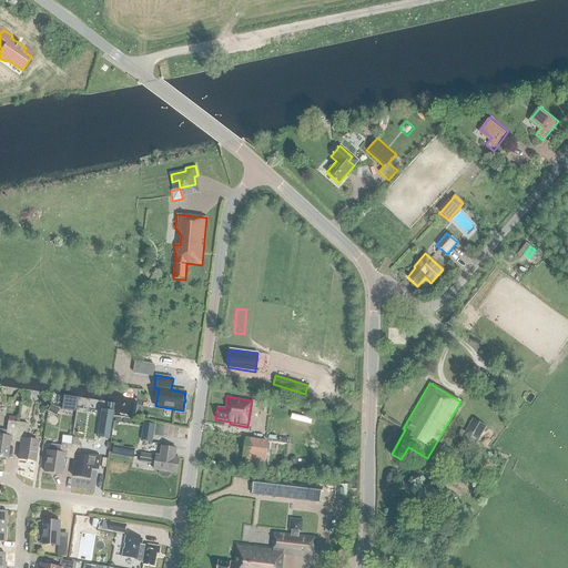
[(52,414),(56,408),(50,405),(47,411),(52,414)]
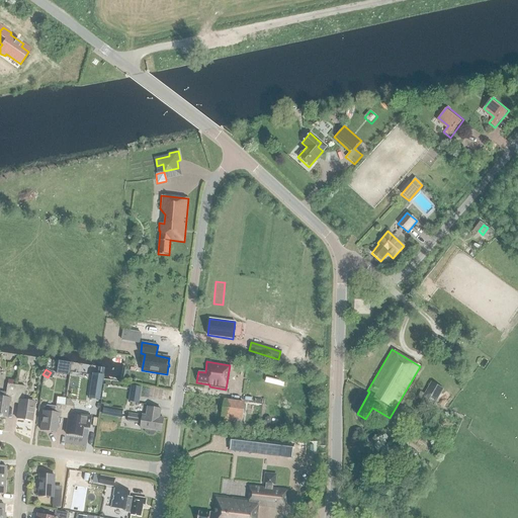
[(100,383),(91,381),(89,398),(98,399),(100,383)]
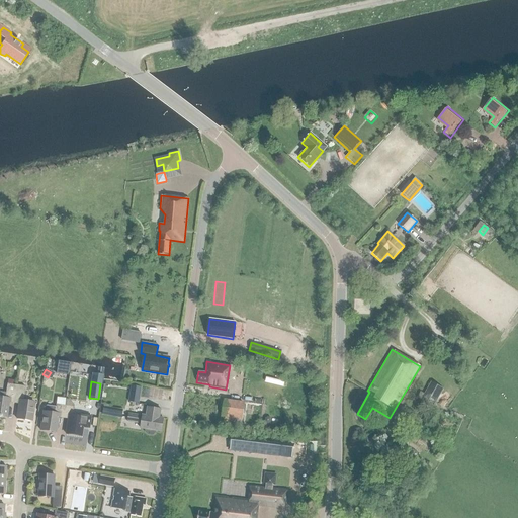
[(421,400),(432,407),(442,390),(431,382),(424,395),(421,400)]
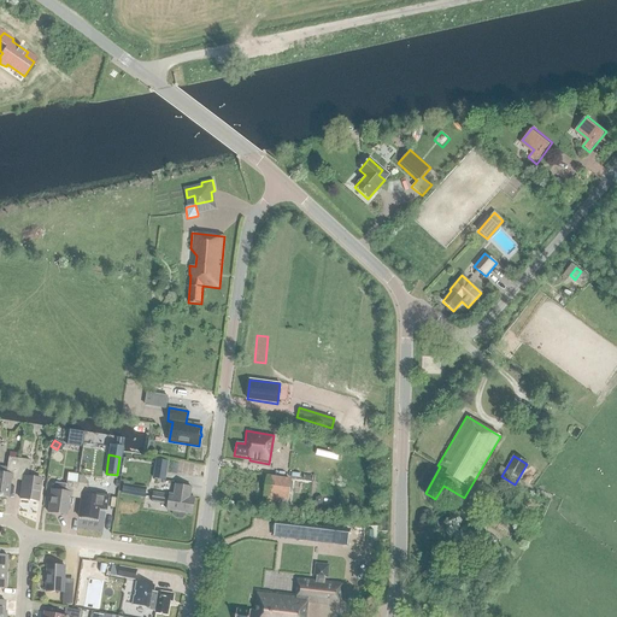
[(10,479),(16,480),(18,459),(9,458),(7,469),(0,466),(0,495),(7,498),(10,479)]
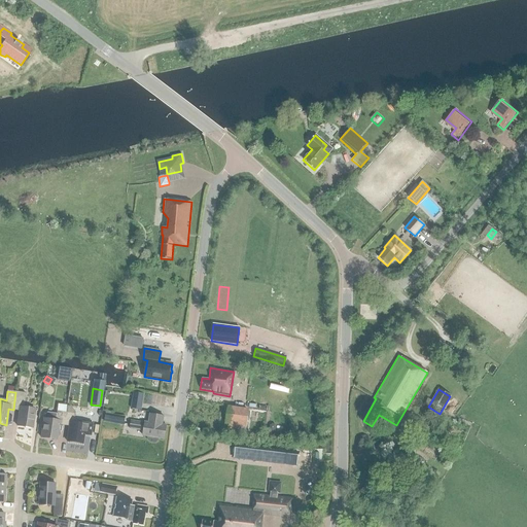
[(284,406),(286,395),(269,391),(266,401),(284,406)]
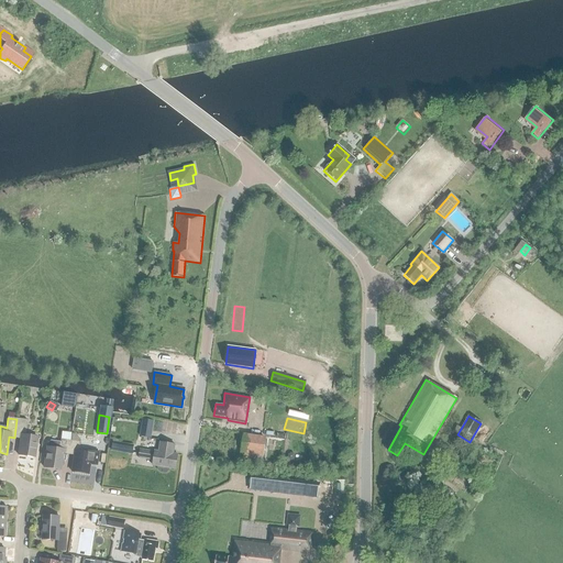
[(17,419),(14,438),(20,439),(18,455),(34,457),(36,438),(24,435),(26,420),(17,419)]
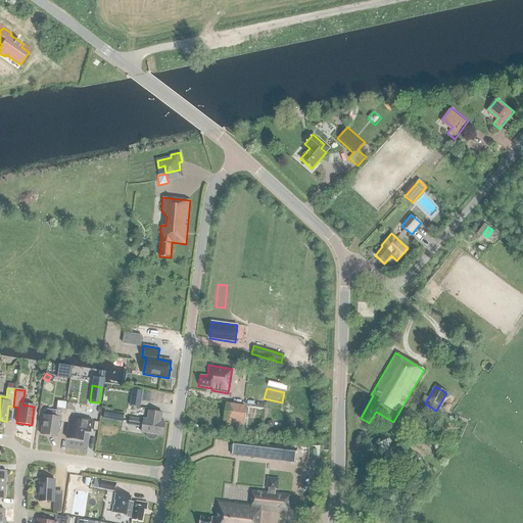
[(139,408),(140,398),(132,396),(130,406),(139,408)]
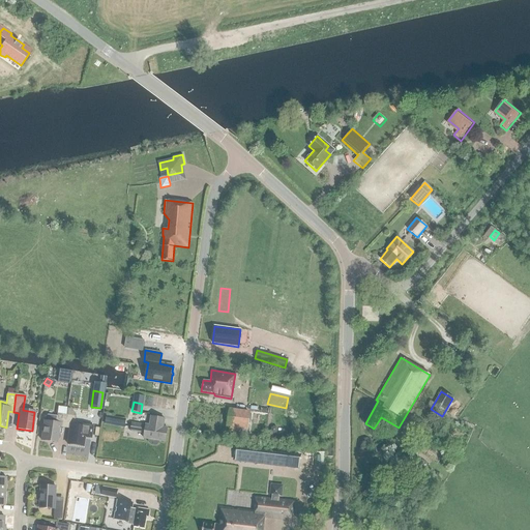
[(229,411),(227,430),(247,433),(249,414),(229,411)]
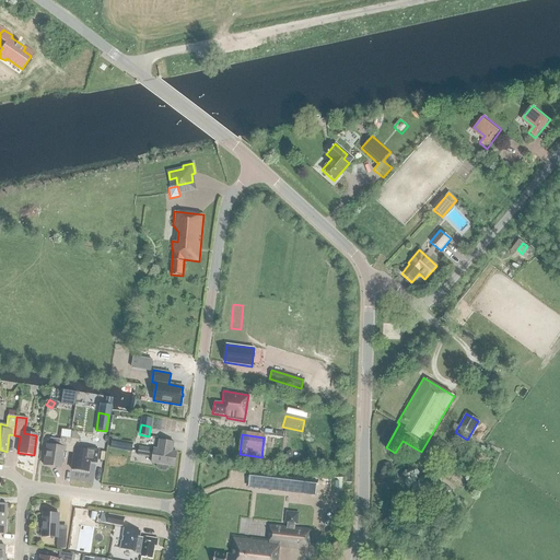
[(61,451),(68,452),(69,439),(59,438),(59,441),(49,439),(47,441),(47,445),(46,445),(43,466),(59,468),(61,451)]
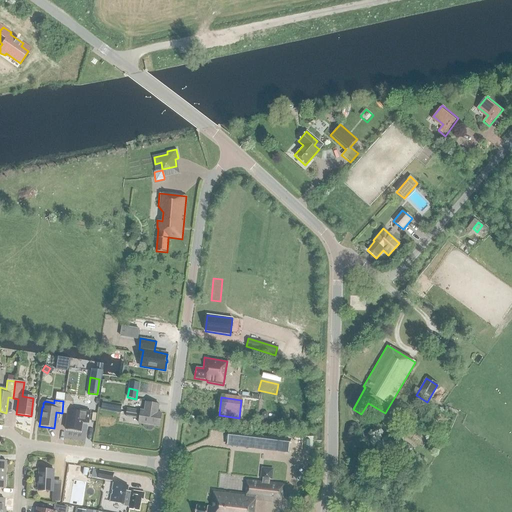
[(63,401),(62,413),(67,414),(65,429),(79,431),(80,423),(87,424),(89,411),(79,410),(79,412),(71,411),(72,402),(63,401)]
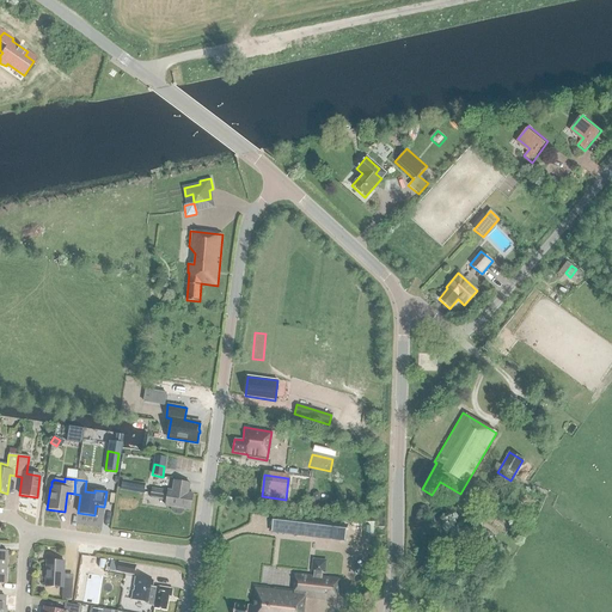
[(121,482),(120,490),(144,494),(145,487),(121,482)]
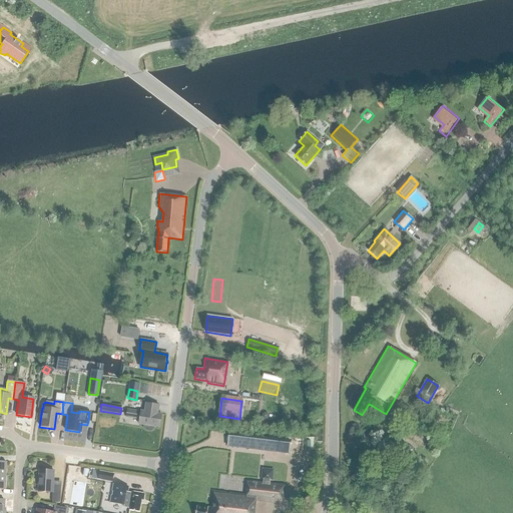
[(157,414),(159,406),(145,404),(144,412),(141,411),(141,412),(127,410),(126,418),(139,420),(139,425),(144,425),(143,427),(144,430),(146,431),(150,432),(152,431),(153,429),(154,427),(159,428),(161,415),(157,414)]
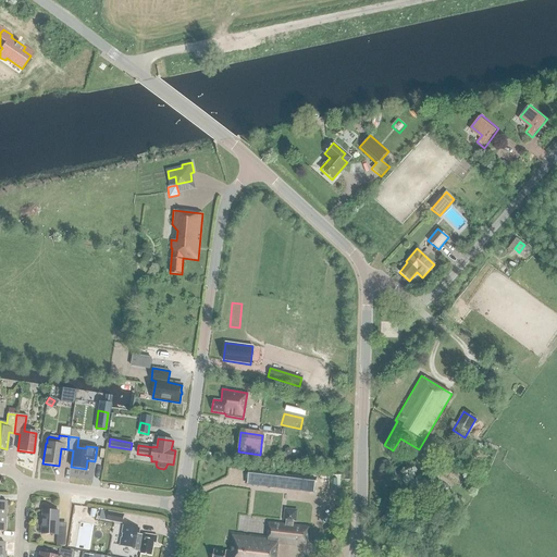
[(302,478),(270,473),(269,486),(301,491),(302,478)]
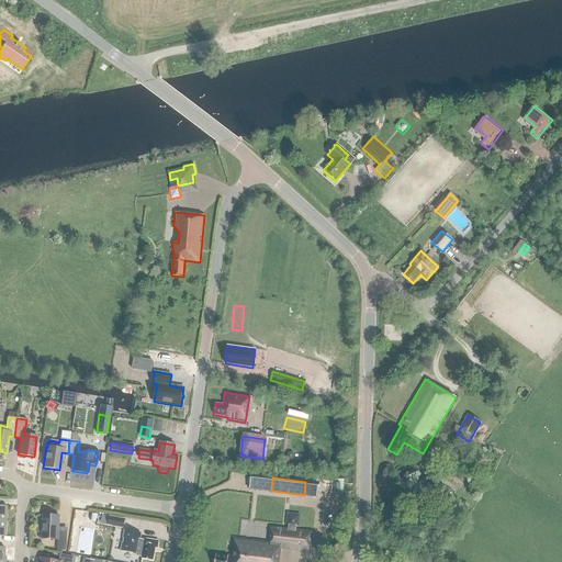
[(43,515),(42,539),(57,540),(57,551),(66,551),(67,532),(58,532),(58,516),(56,516),(56,514),(51,513),(46,514),(46,516),(43,515)]
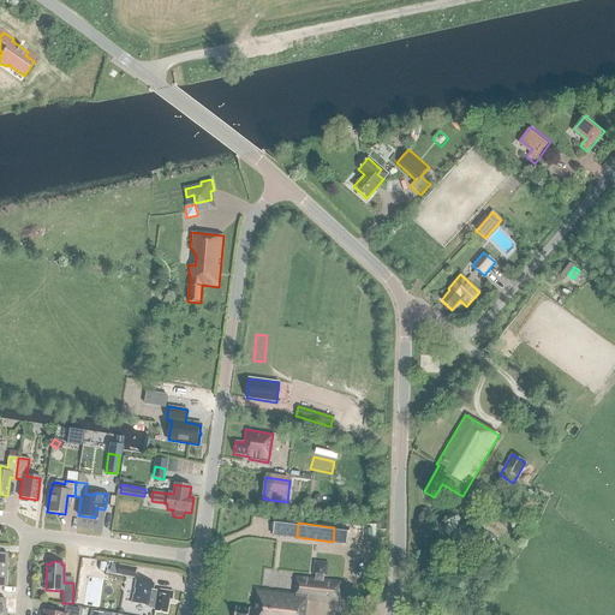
[(303,614),(305,599),(339,603),(341,583),(323,580),(323,577),(326,577),(327,565),(315,563),(314,575),(316,575),(315,580),(297,578),(294,595),(256,590),(254,609),(236,607),(234,614),(303,614)]
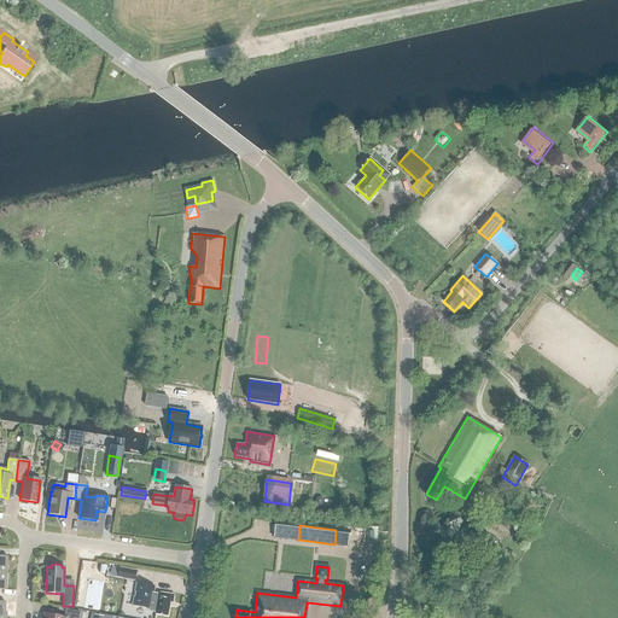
[(120,567),(117,578),(135,582),(138,571),(120,567)]
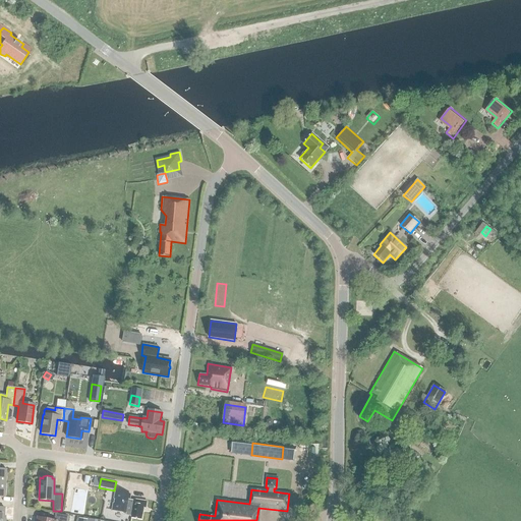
[(87,493),(75,490),(71,514),(77,515),(78,505),(84,506),(87,493)]
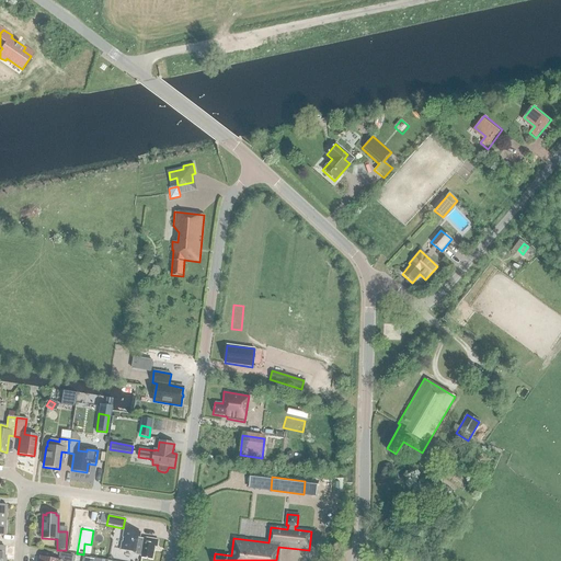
[(136,552),(136,554),(141,556),(141,558),(152,560),(155,547),(157,548),(158,540),(145,538),(144,539),(139,538),(140,533),(124,530),(121,550),(136,552)]
